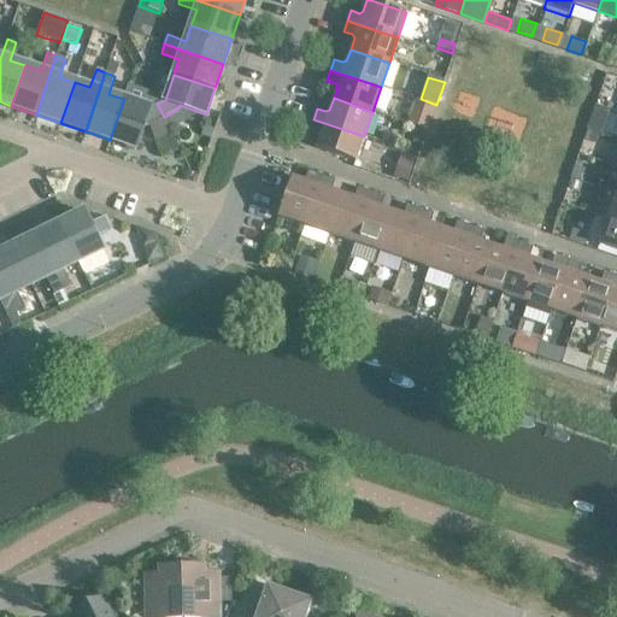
[(150,107),(124,99),(110,140),(136,148),(145,122),(150,123),(164,117),(157,104),(150,107)]
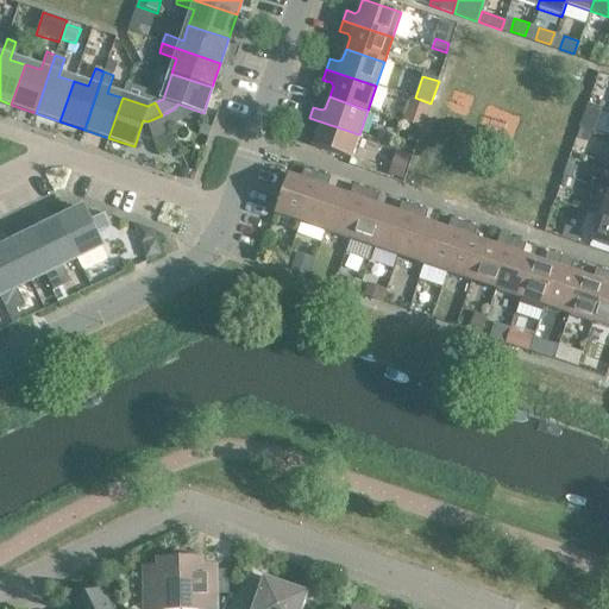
[(410,99),(402,121),(422,127),(431,105),(410,99)]
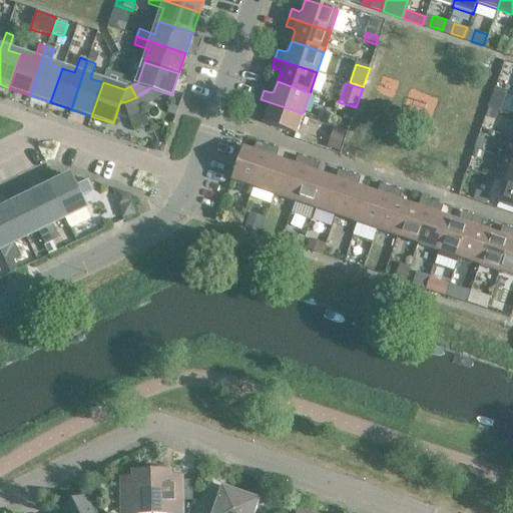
[(495,87),(488,107),(500,111),(506,91),(495,87)]
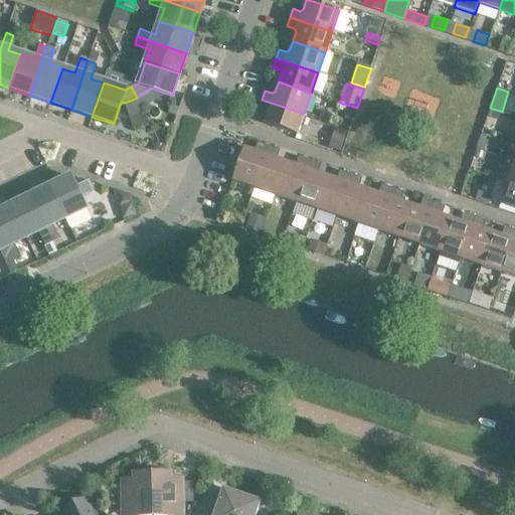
[(304,114),(262,100),(259,108),(266,111),(268,114),(264,124),(297,136),(304,114)]
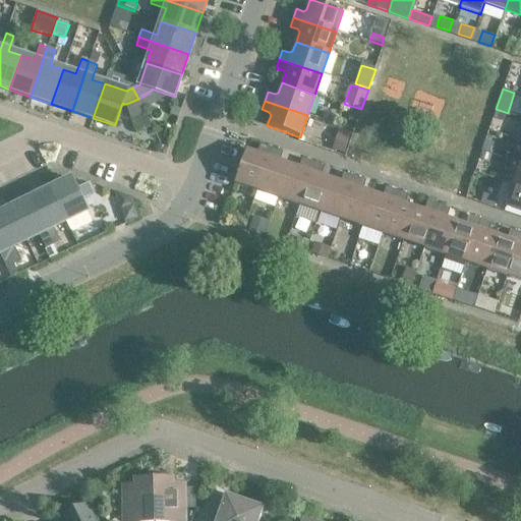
[(172,108),(169,115),(178,118),(180,110),(172,108)]
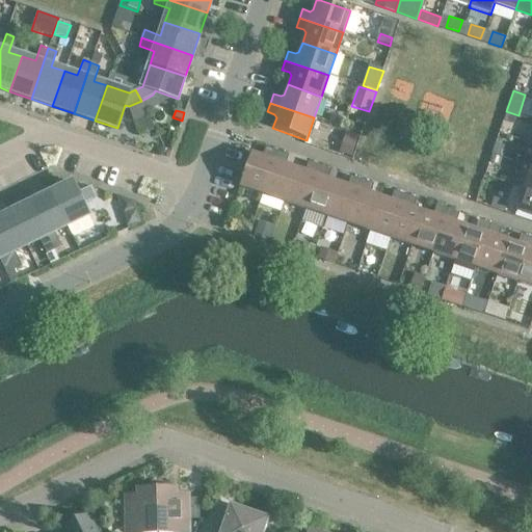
[(360,110),(355,123),(364,125),(368,113),(360,110)]
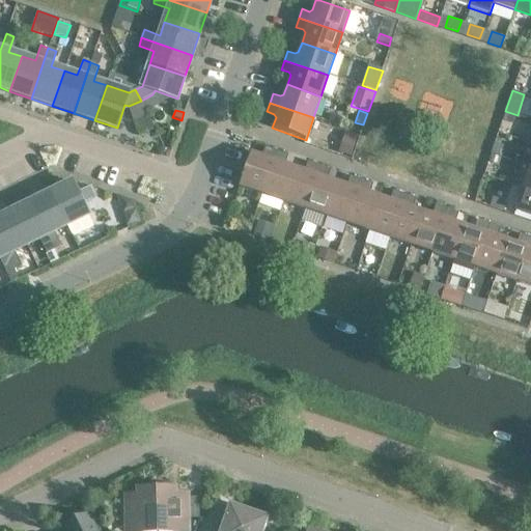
[(506,113),(503,120),(511,123),(513,115),(506,113)]
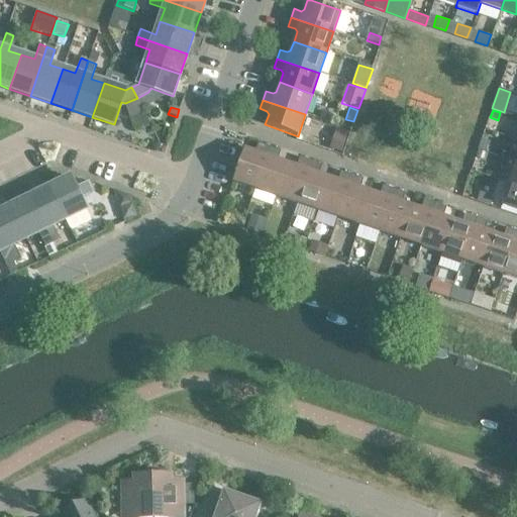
[(337,127),(330,149),(341,153),(349,131),(337,127)]
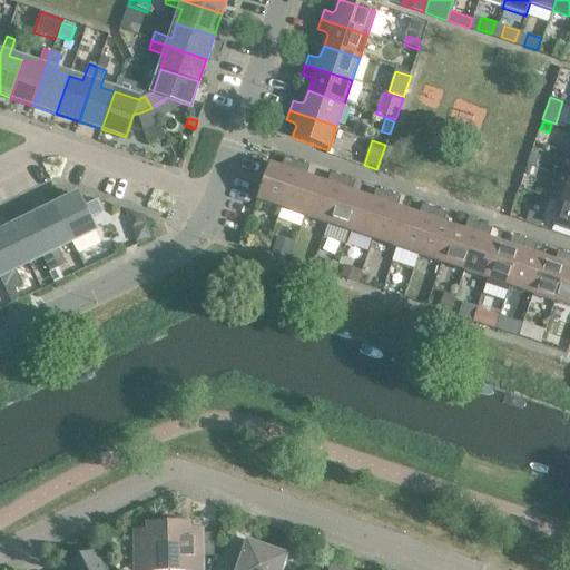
[(532,154),(528,165),(537,168),(540,157),(532,154)]
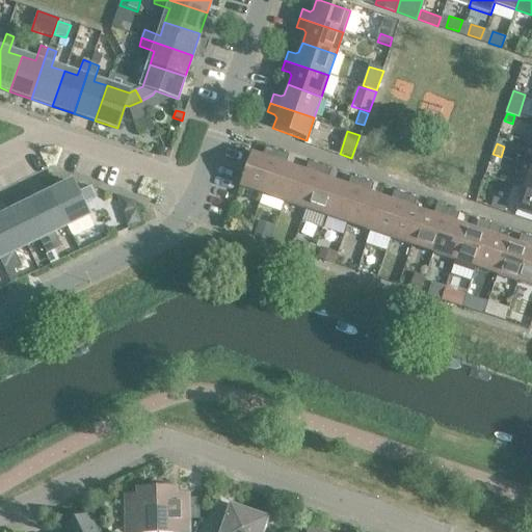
[(240,187),(263,195),(277,152),(268,149),(266,156),(263,158),(251,154),(240,187)]
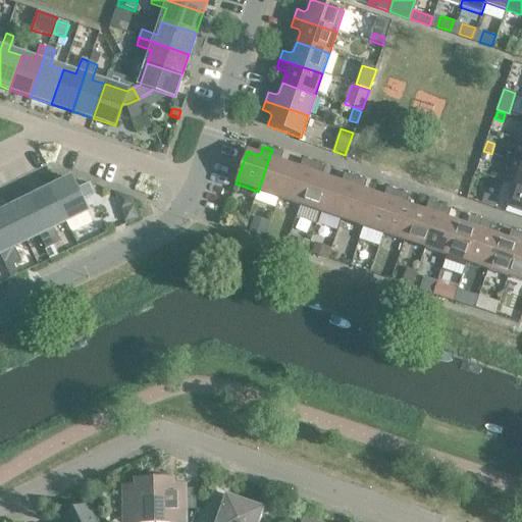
[(281,152),(272,149),(258,192),(278,199),(290,165),(280,162),(279,159),(281,152)]
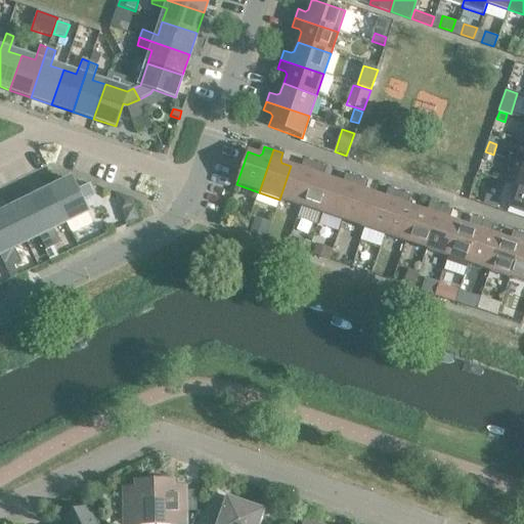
[(485,154),(482,162),(489,164),(491,156),(485,154)]
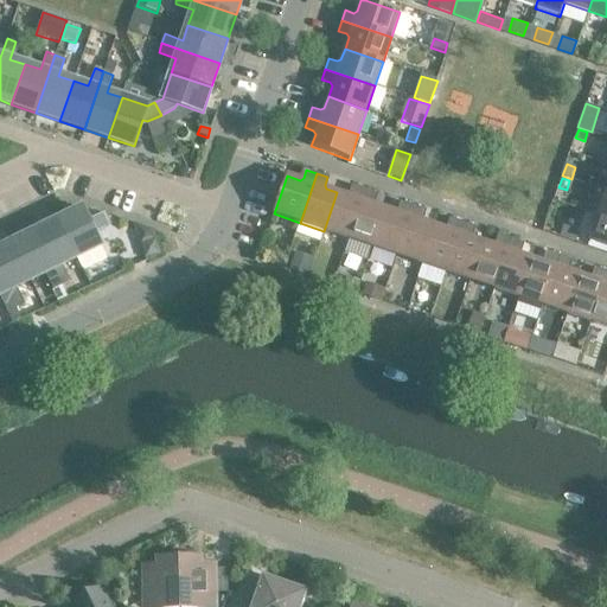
[(349,197),(337,192),(324,231),(349,240),(365,190),(355,186),(352,195),(349,197)]
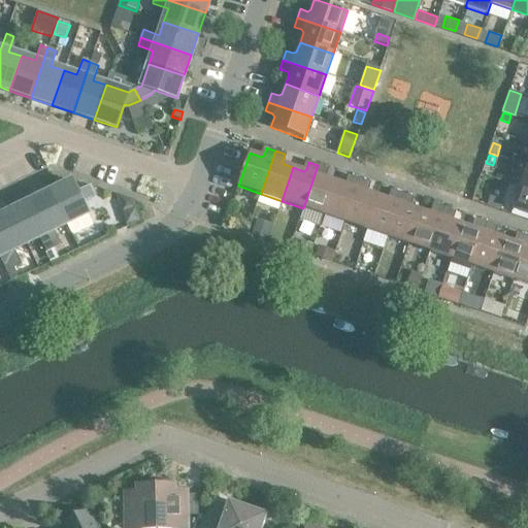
[(327,168),(318,165),(303,208),(324,216),(335,182),(326,178),(324,175),(327,168)]
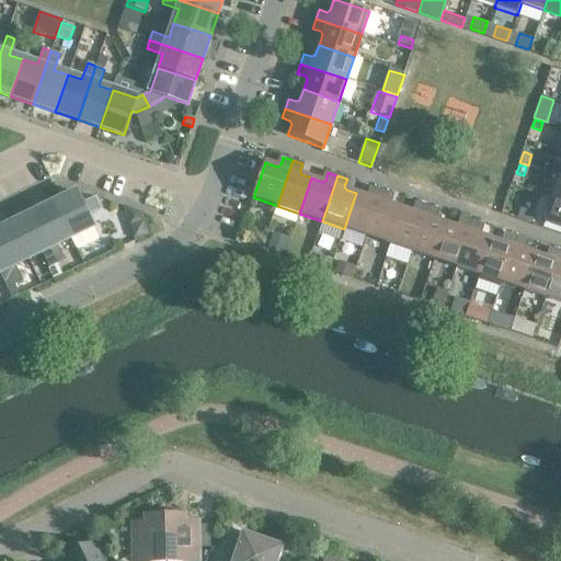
[(366,196),(356,193),(344,229),(367,237),(382,191),(373,187),(370,195),(366,196)]
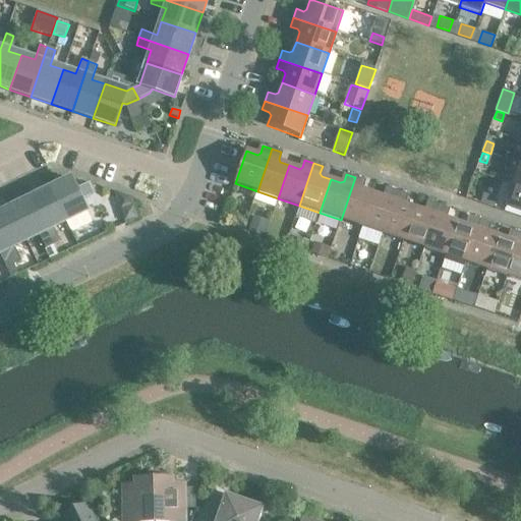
[(364,180),(355,177),(341,220),(361,227),(372,193),(363,190),(361,187),(364,180)]
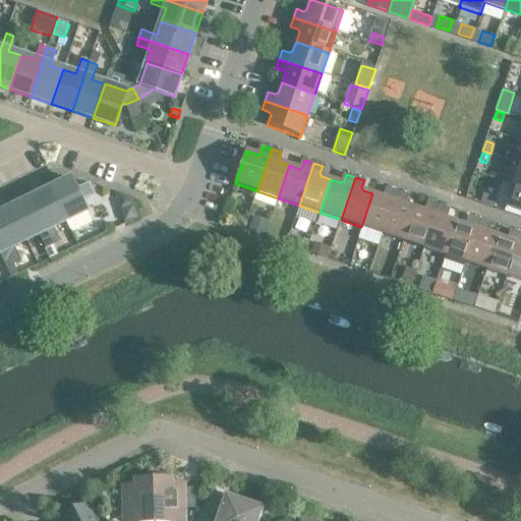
[(70,179),(50,189),(65,222),(87,212),(80,199),(93,193),(89,185),(76,191),(70,179)]
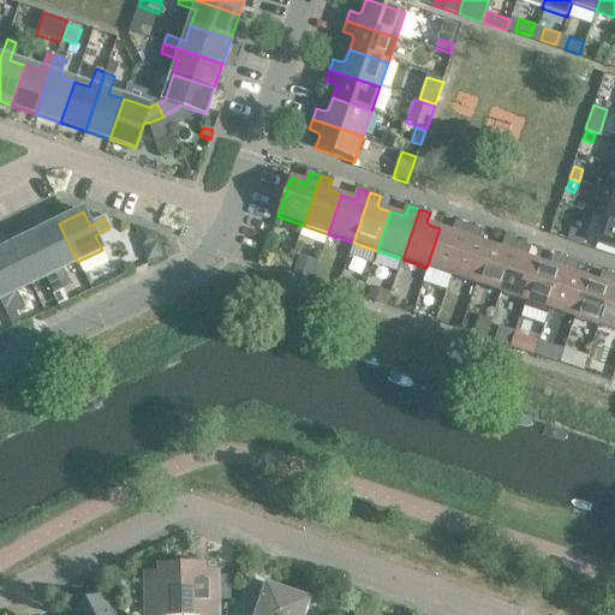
[(614,221),(605,219),(597,244),(614,250),(614,221)]
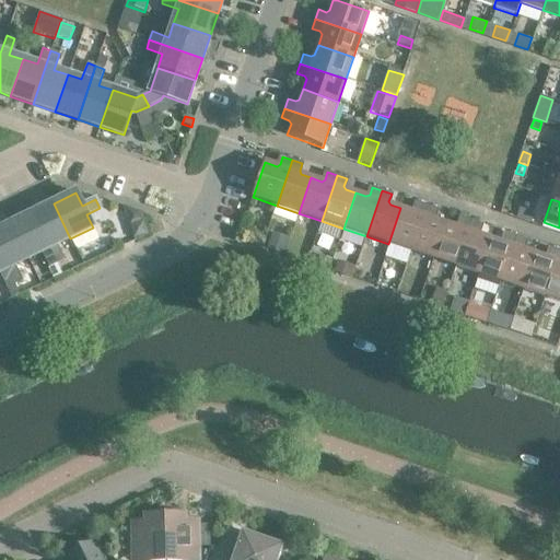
[(411,212),(400,208),(388,244),(411,252),(427,206),(417,202),(415,210),(411,212)]
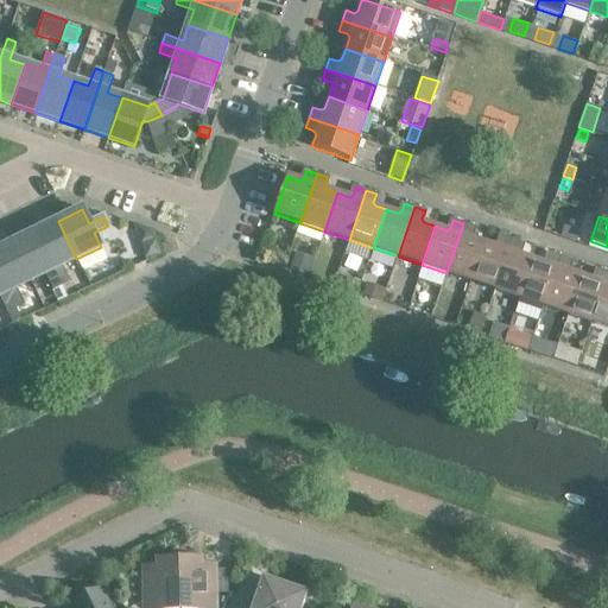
[(76,259),(58,221),(35,232),(62,286),(70,283),(62,266),(76,259)]
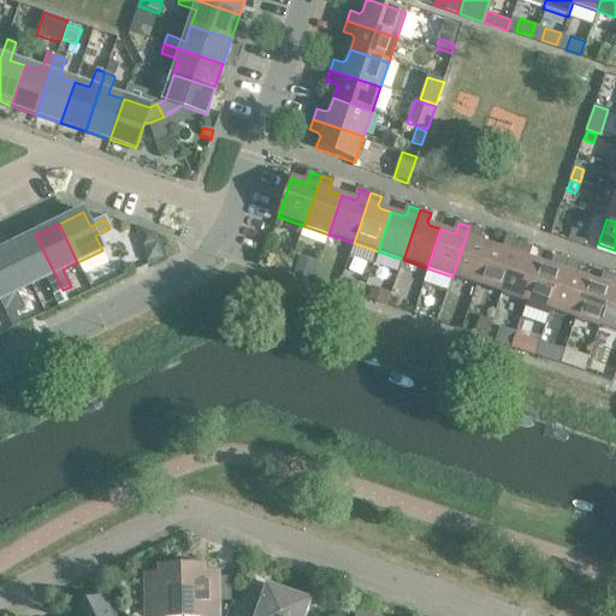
[(480,230),(469,226),(452,277),(477,285),(490,246),(479,242),(478,238),(480,230)]
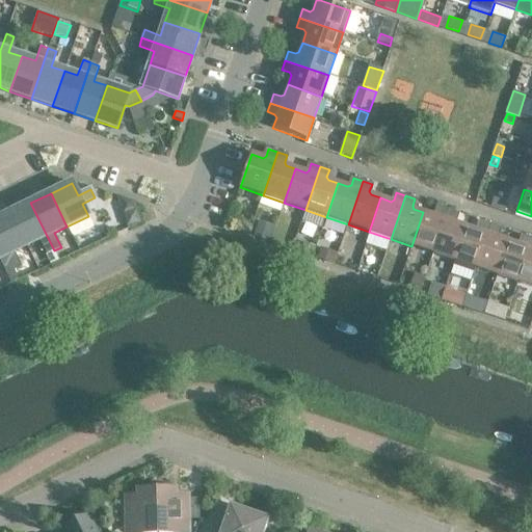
[(493,197),(489,207),(503,211),(506,203),(493,197)]
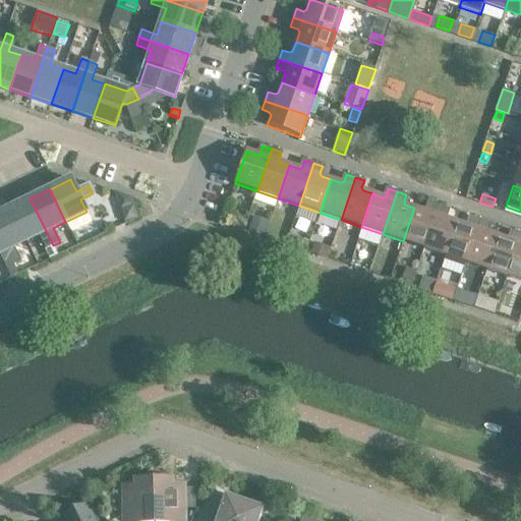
[(53,245),(30,198),(10,209),(26,241),(39,235),(46,249),(53,245)]
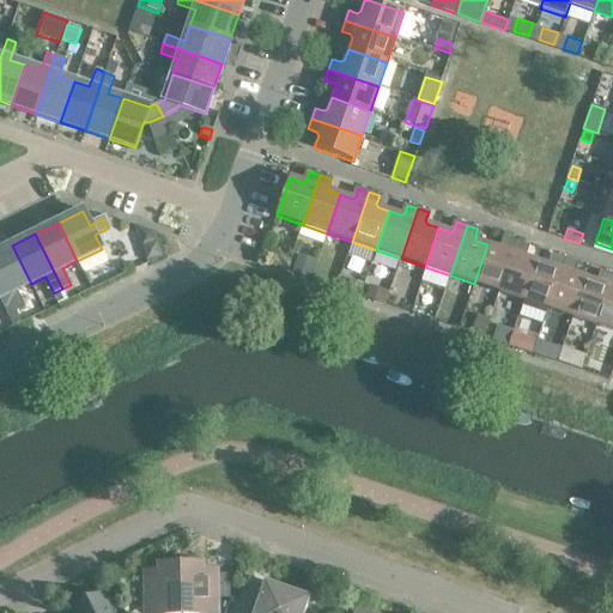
[(499,249),(487,244),(474,284),(499,292),(516,242),(505,238),(503,247),(499,249)]
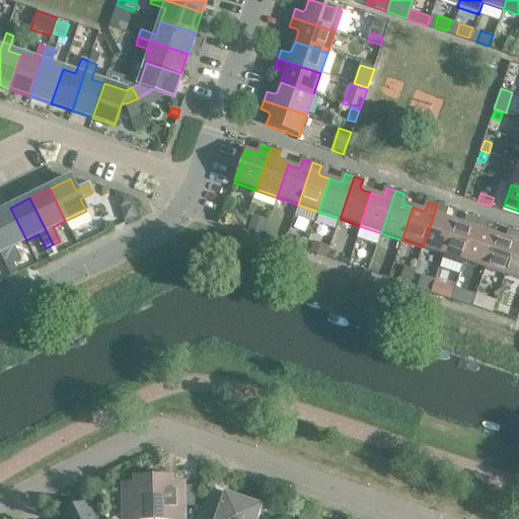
[(126,206),(123,214),(125,221),(136,216),(132,204),(126,206)]
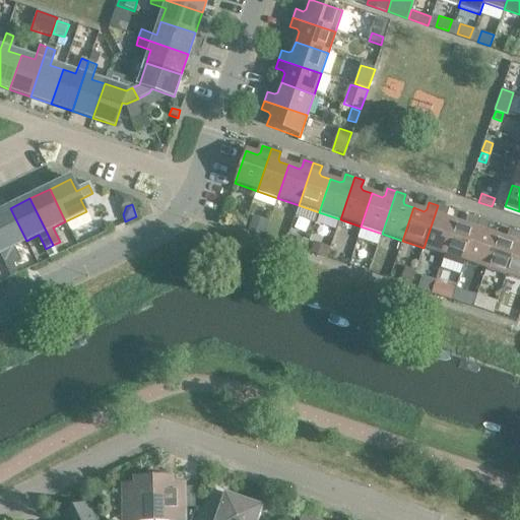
[(447,208),(438,205),(424,248),(444,255),(455,221),(446,218),(445,215),(447,208)]
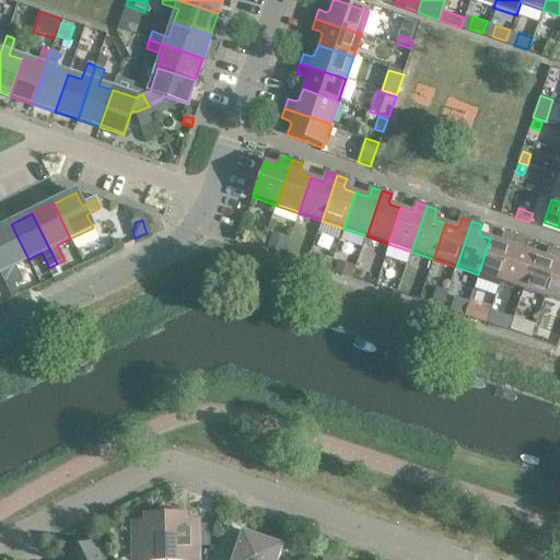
[(28,259),(11,224),(0,229),(0,255),(14,284),(23,281),(15,266),(28,259)]
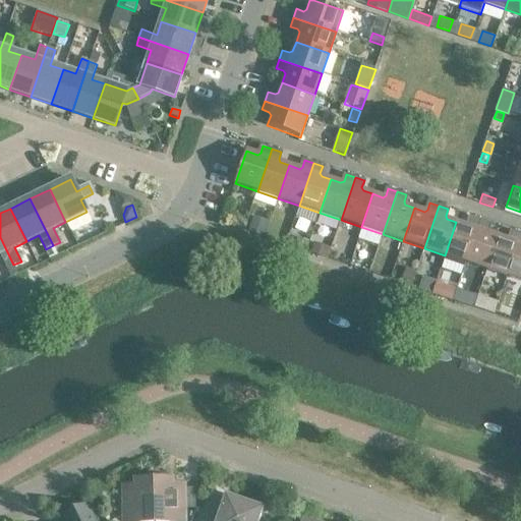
[(466,226),(456,222),(445,255),(466,263),(480,220),(471,217),(469,224),(466,226)]
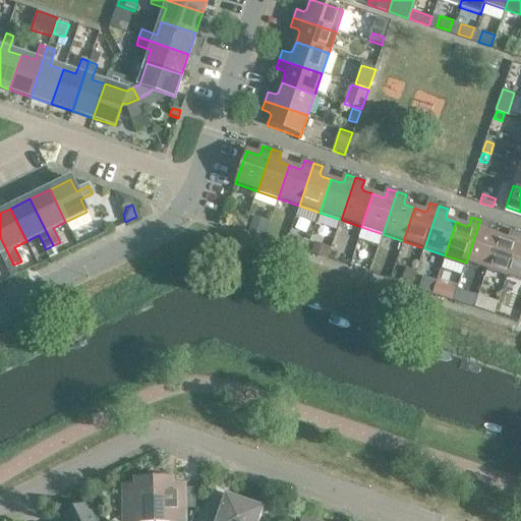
[(253,218),(248,231),(265,237),(269,223),(253,218)]
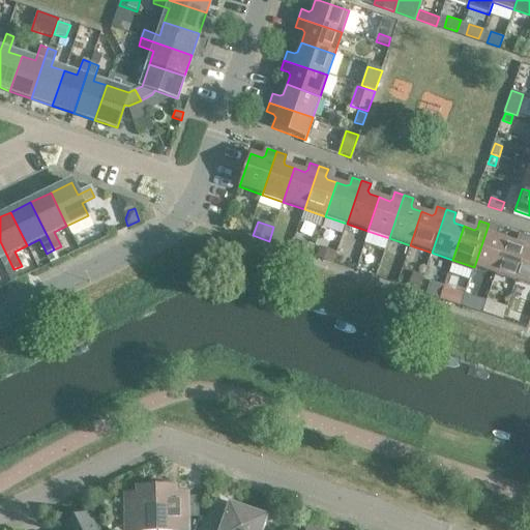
[(498,227),(489,224),(474,267),(495,274),(506,240),(497,237),(495,234),(498,227)]
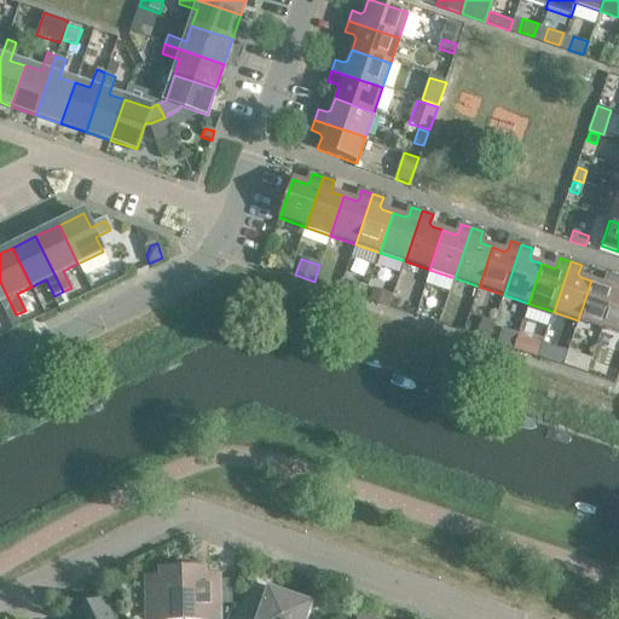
[(602,285),(591,281),(578,320),(602,329),(618,281),(618,277),(609,275),(607,283),(602,285)]
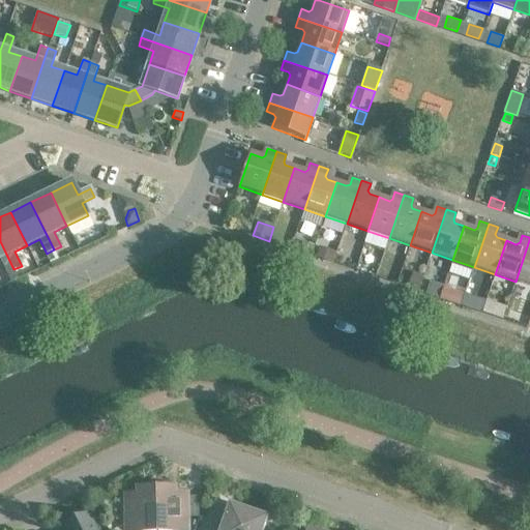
[(529,240),(516,282),(529,286),(529,240)]
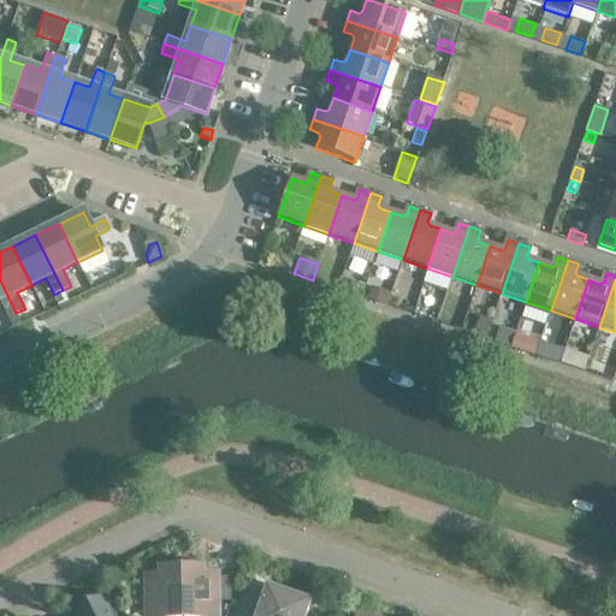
[(16,313),(0,280),(0,302),(7,318),(16,313)]
